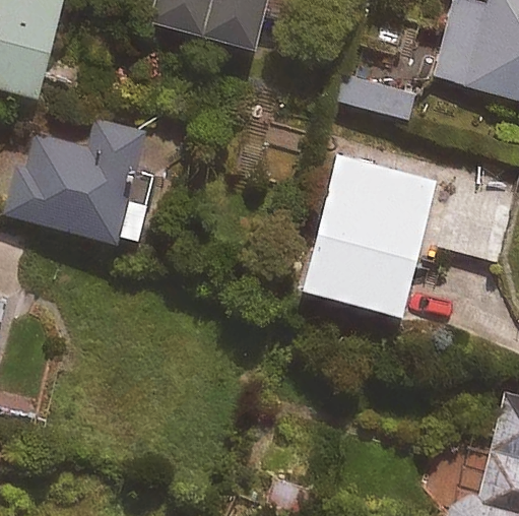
[(0,0),(0,80),(40,90),(61,0),(0,0)]
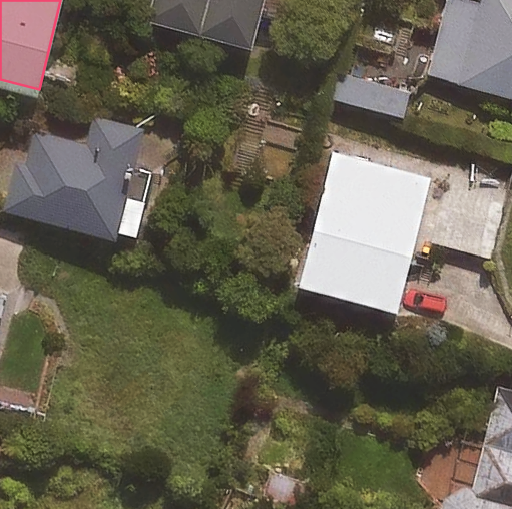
[(263,0),(154,0),(150,16),(252,42),(263,0)]
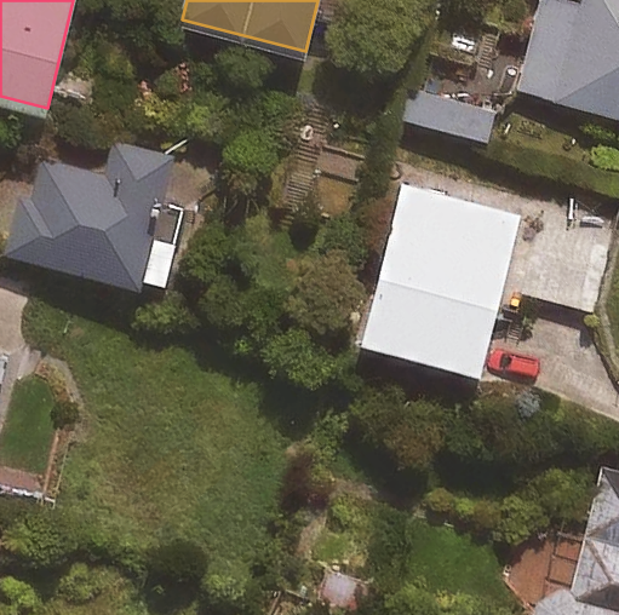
[(539,0),(517,90),(618,114),(618,0),(583,0),(583,4),(567,0),(539,0)]
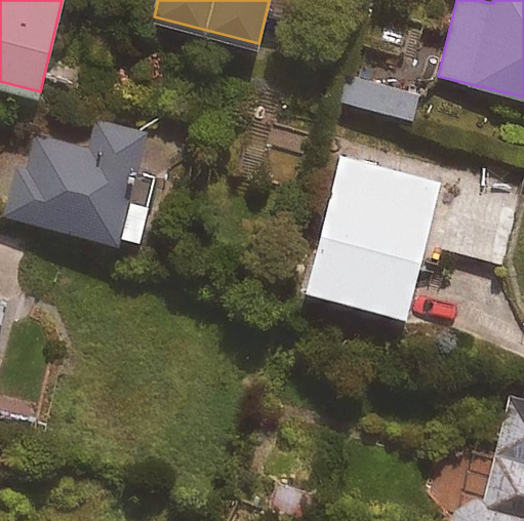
[(419,93),(352,79),(346,105),(414,119),(419,93)]
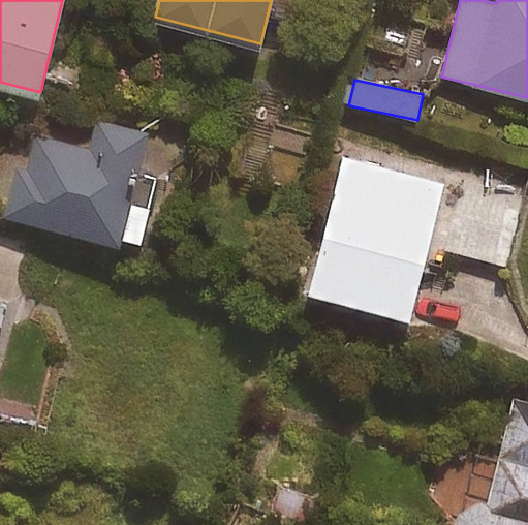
[(147,131),(97,121),(91,149),(38,137),(0,203),(0,214),(141,245),(150,205),(132,201),(147,131)]
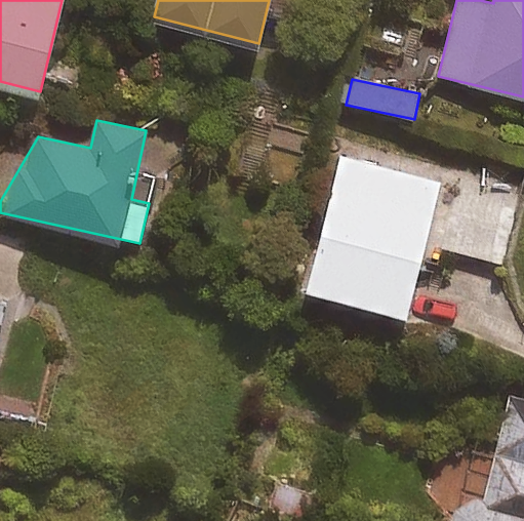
[(441,183),(343,156),(308,283),(406,311),(441,183)]
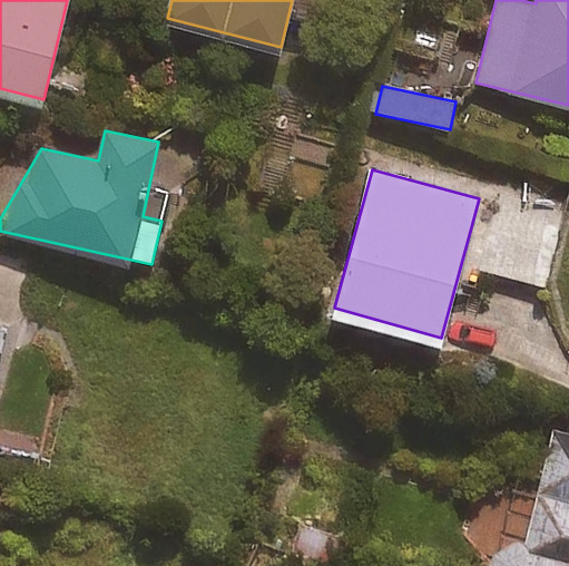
[(568,426),(551,421),(523,543),(513,542),(500,546),(491,565),(568,565),(568,426)]
